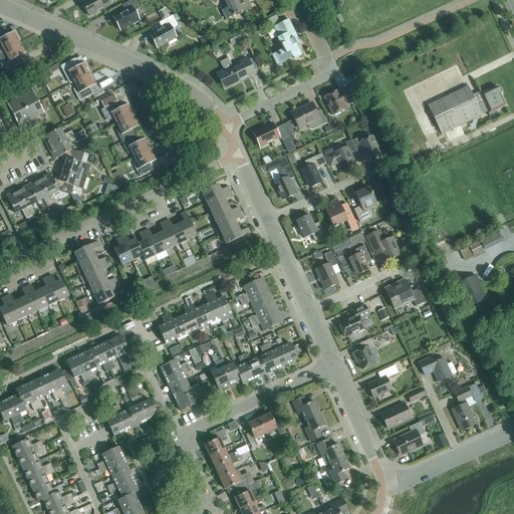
[(106,0),(85,0),(81,2),(88,16),(110,5),(106,0)]
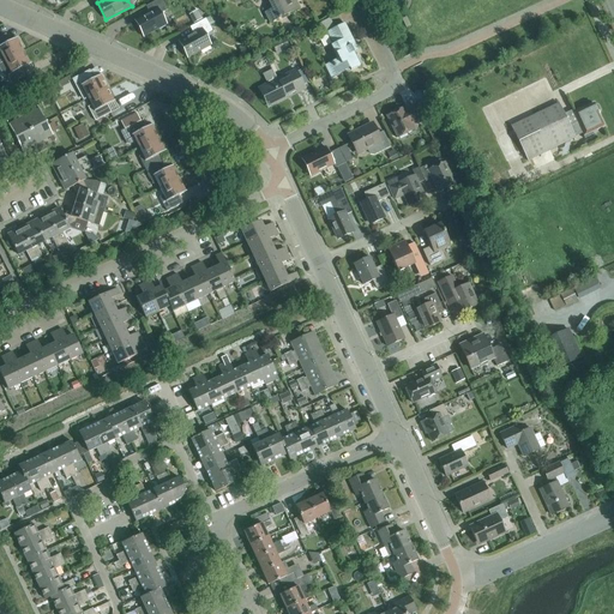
[(161,14),(168,10),(162,0),(157,0),(145,6),(149,13),(134,22),(144,37),(167,25),(161,14)]
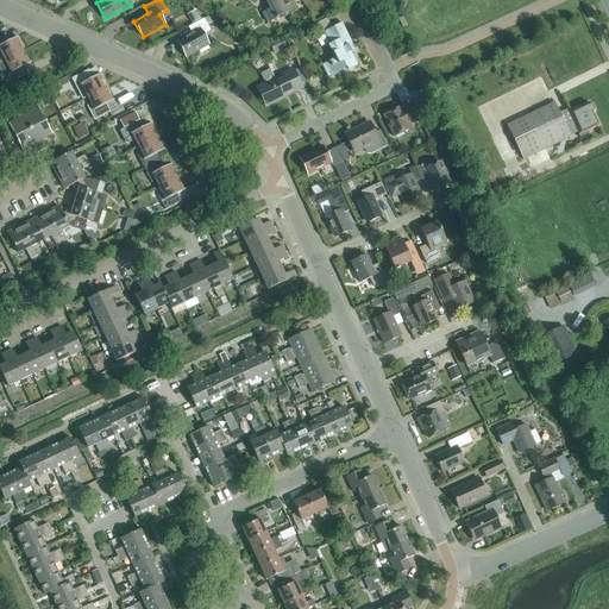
[(268,23),(296,8),(292,0),(252,0),(253,1),(257,0),(267,0),(271,8),(263,13),(268,23)]
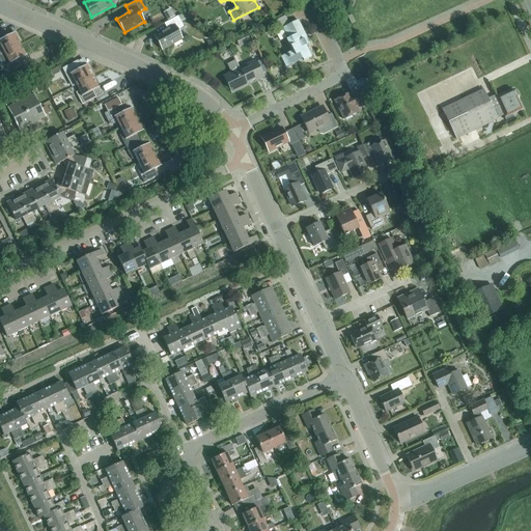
[(170,9),(164,14),(168,21),(174,17),(170,9)]
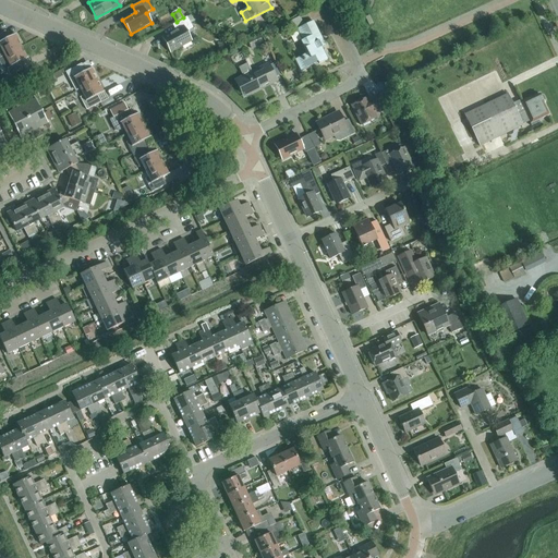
[(185,32),(192,28),(186,17),(172,25),(176,32),(162,38),(170,53),(191,41),(185,32)]
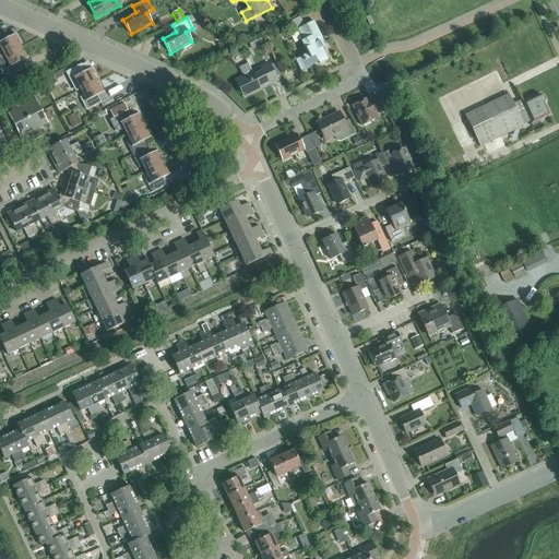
[(319,64),(328,60),(321,48),(325,46),(313,21),(297,28),(304,40),(301,42),(308,54),(296,60),(301,71),(318,62),(319,64)]
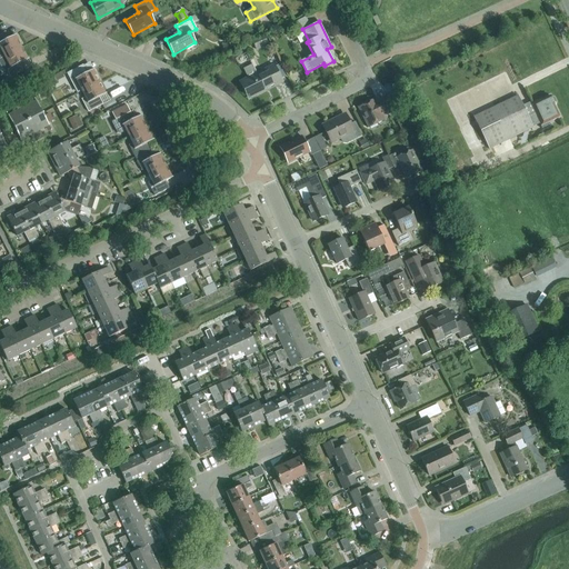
[(6,32),(0,33),(0,59),(5,57),(22,47),(16,35),(9,39),(6,32)]
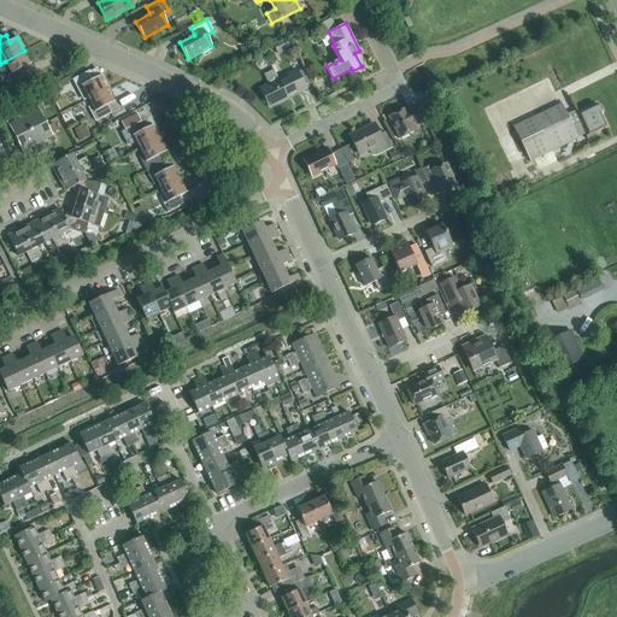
[(287,39),(274,45),(277,53),(291,47),(287,39)]
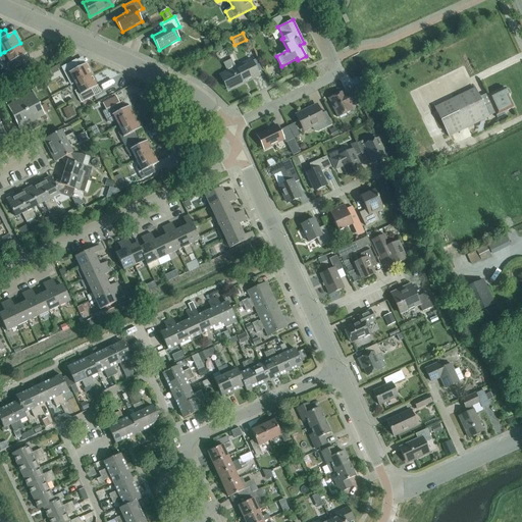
[(27,54),(20,43),(4,52),(7,57),(3,59),(9,71),(22,64),(19,57),(27,54)]
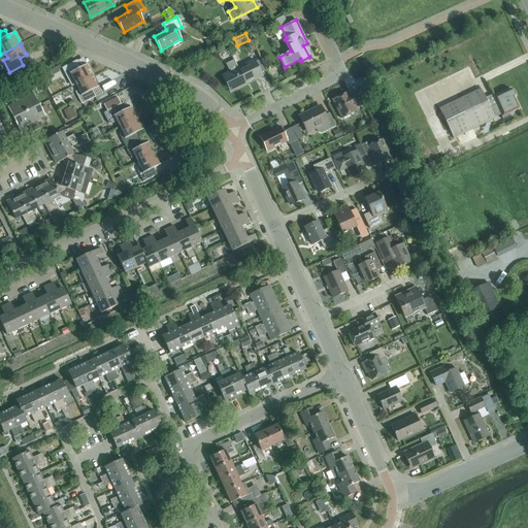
[(245,83),(261,75),(253,60),(237,67),(238,69),(224,75),(227,81),(228,81),(232,91),(246,84),(245,83)]
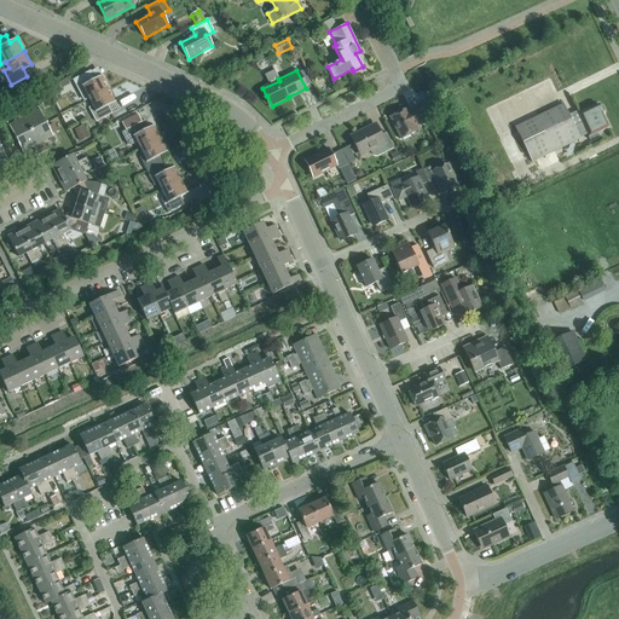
[(86,92),(90,99),(109,88),(102,76),(94,80),(91,73),(74,81),(81,94),(86,92)]
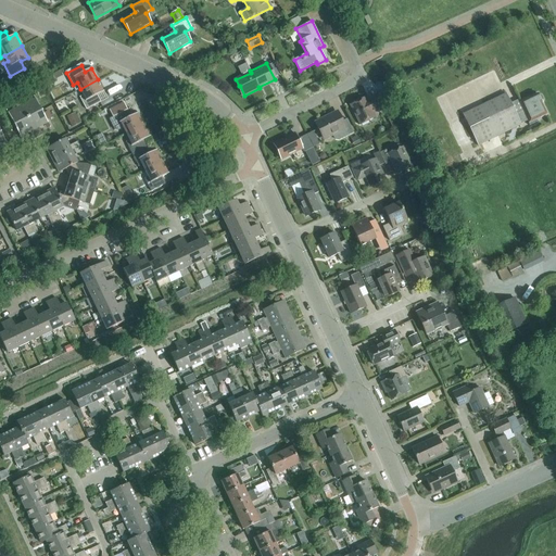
[(53,75),(46,79),(49,86),(57,81),(53,75)]
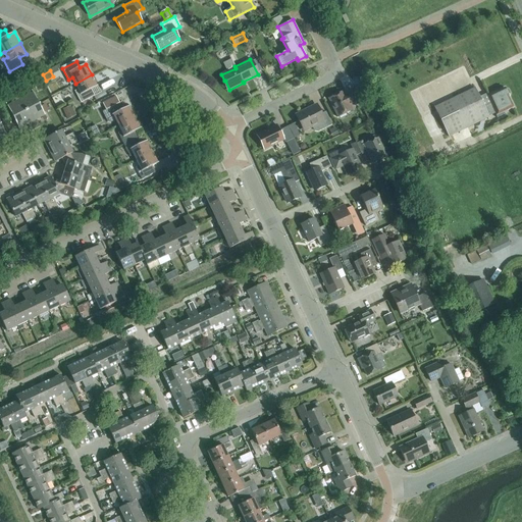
[(91,90),(98,86),(92,74),(75,84),(79,90),(74,91),(81,103),(94,96),(91,90)]
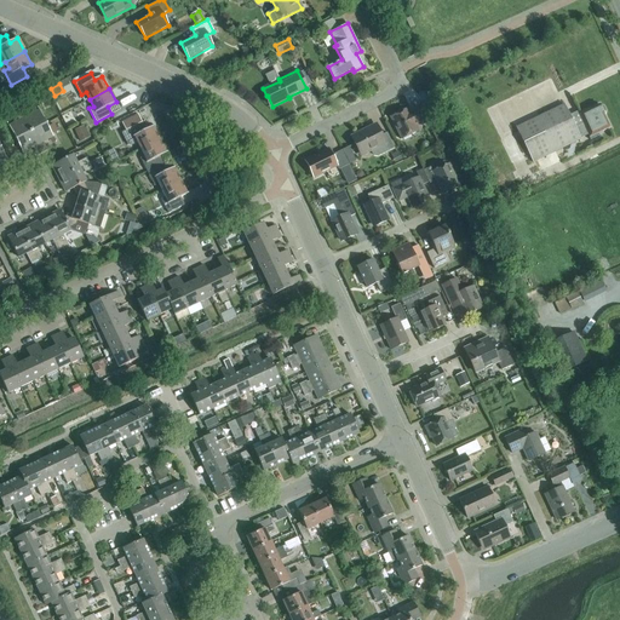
[(417,127),(430,121),(422,104),(408,110),(408,109),(390,118),(401,139),(419,131),(417,127)]
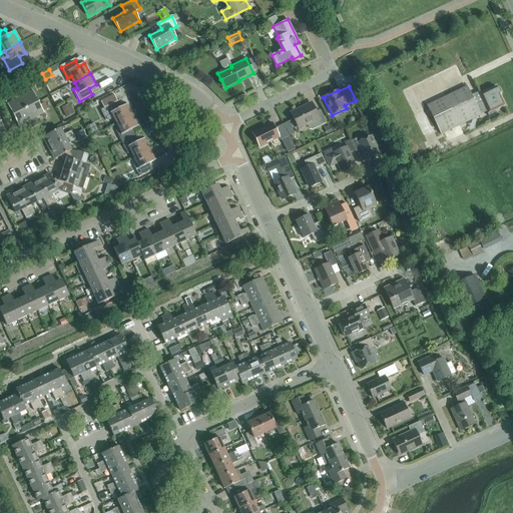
[(495,110),(505,105),(499,95),(500,92),(499,89),(496,88),(496,87),(488,91),(487,90),(472,97),(467,86),(427,106),(441,134),(481,115),(480,114),(486,111),(488,116),(495,112),(495,110)]
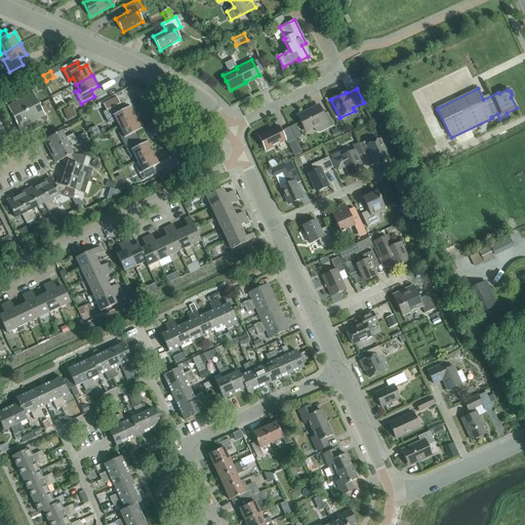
[(33,93),(25,97),(21,90),(16,92),(26,111),(39,105),(33,93)]
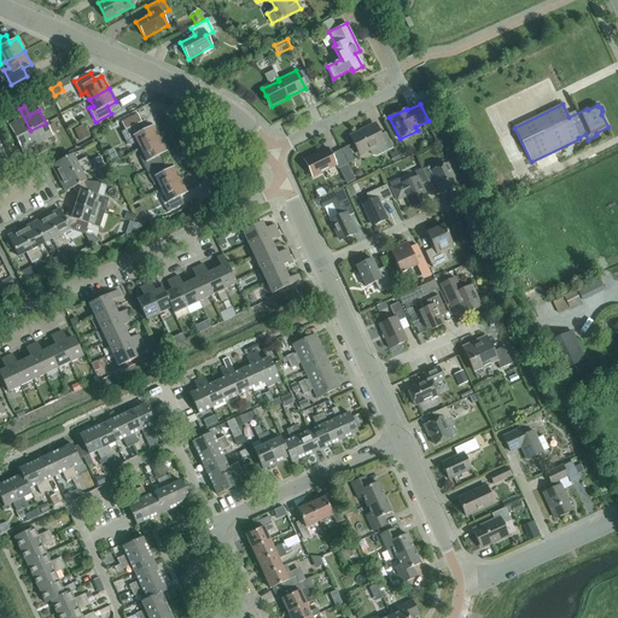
[(30,130),(19,109),(15,112),(19,121),(9,126),(16,139),(30,130)]
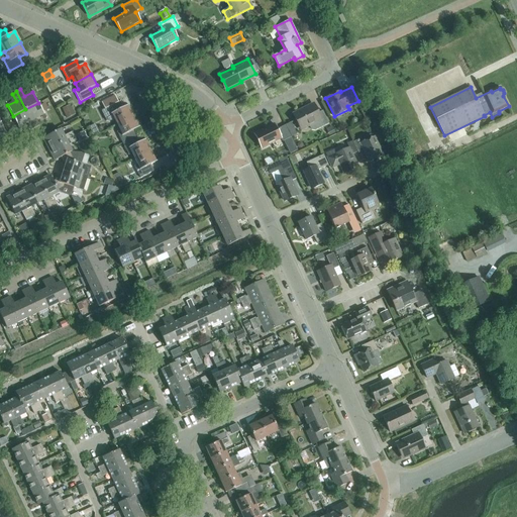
[(121,108),(118,102),(115,96),(101,102),(105,109),(101,111),(106,120),(109,121),(114,118),(117,124),(133,116),(128,105),(121,108)]
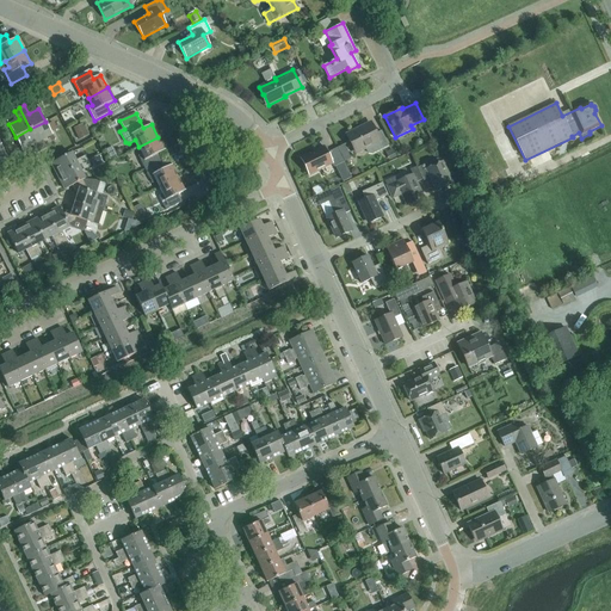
[(53,135),(45,122),(30,129),(42,150),(47,148),(42,140),(53,135)]
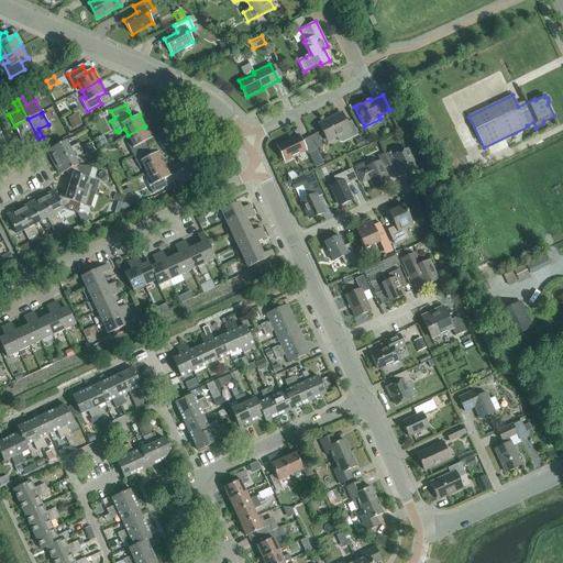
[(329,141),(337,136),(339,141),(340,142),(341,142),(343,142),(352,138),(359,134),(351,121),(345,123),(340,113),(320,124),(329,141)]
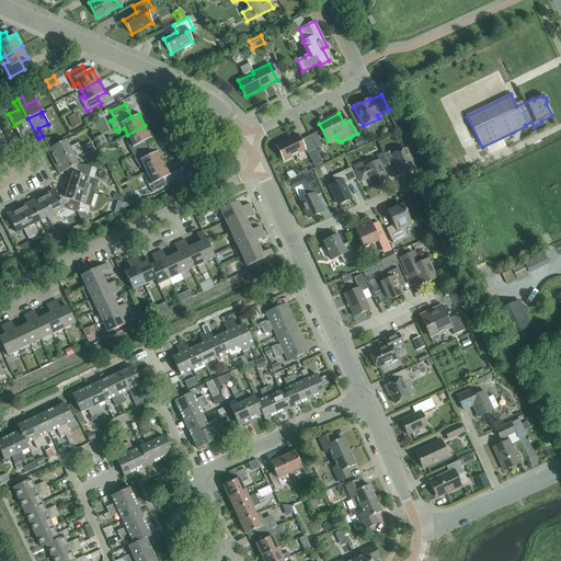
[(75,114),(67,118),(72,128),(80,124),(75,114)]
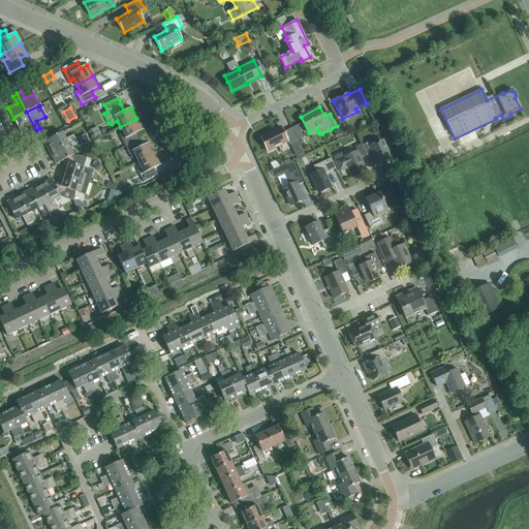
[(377,109),(368,113),(373,122),(382,117),(380,115),(377,109)]
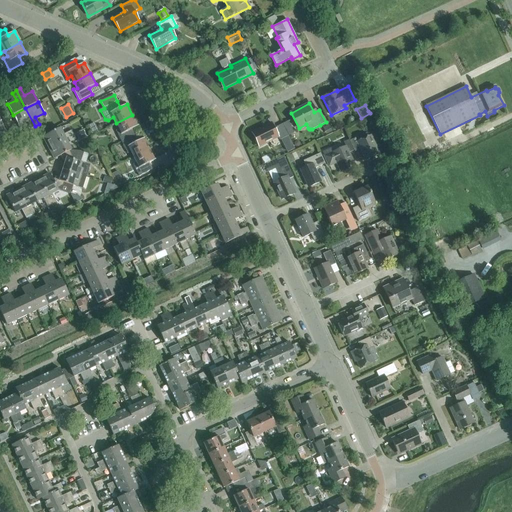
[(35,126),(25,108),(13,115),(19,126),(27,121),(31,129),(35,126)]
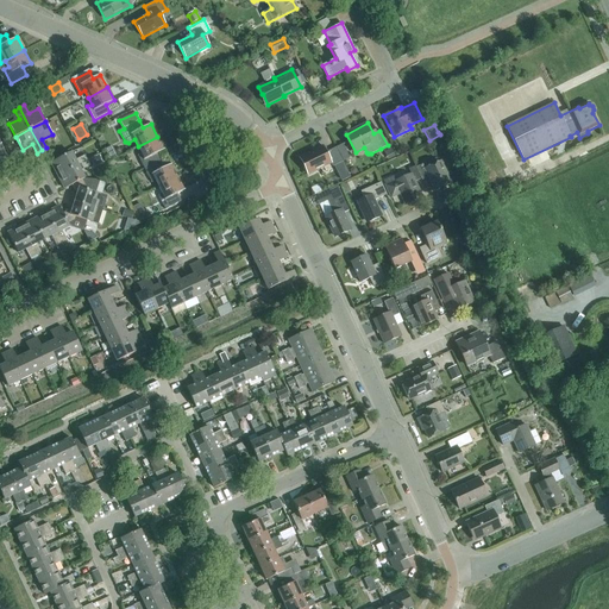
[(164,150),(157,137),(138,146),(142,154),(138,156),(144,169),(161,161),(157,154),(164,150)]
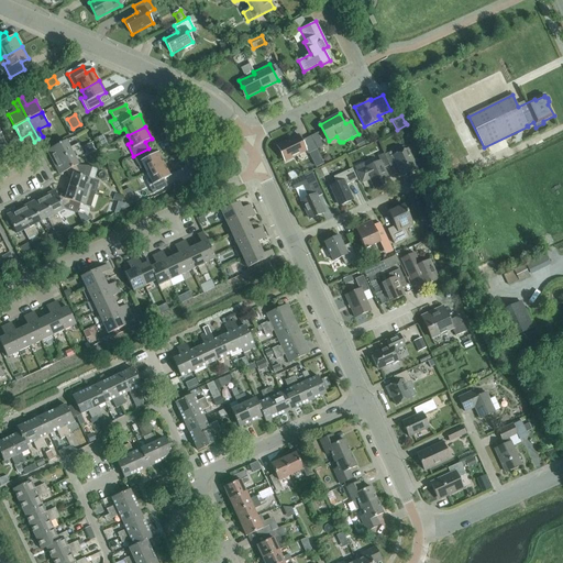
[(317,133),(311,136),(318,150),(322,146),(317,133)]
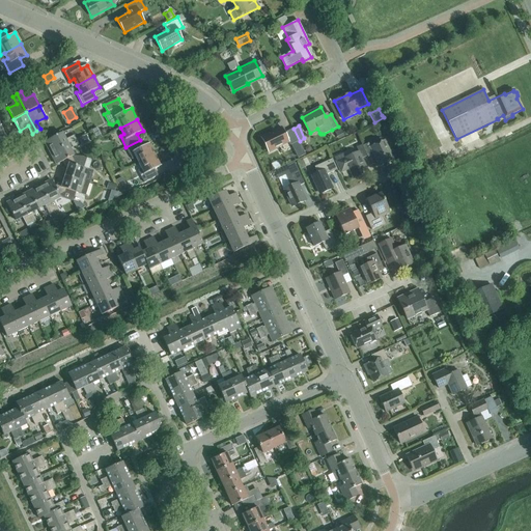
[(290,145),(300,141),(294,129),(284,133),(281,128),(260,137),(269,152),(288,142),(290,145)]
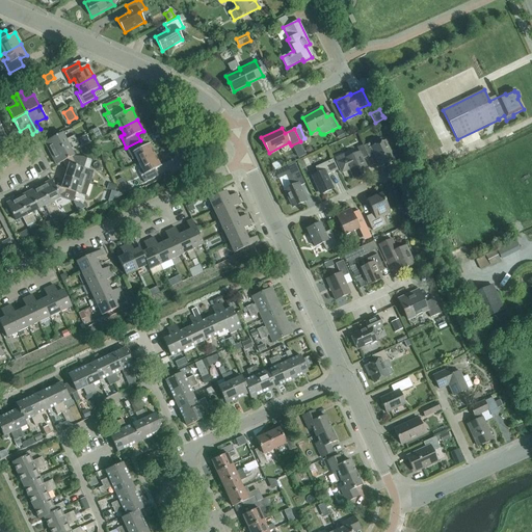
[(341,130),(336,133),(339,139),(345,136),(341,130)]
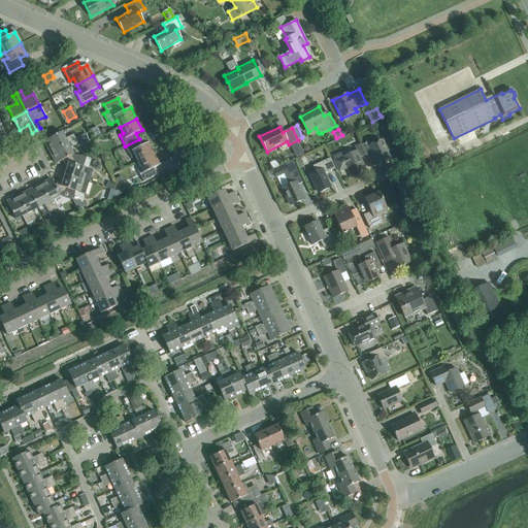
[(50,153),(76,139),(74,134),(65,139),(61,132),(44,141),(50,153)]
